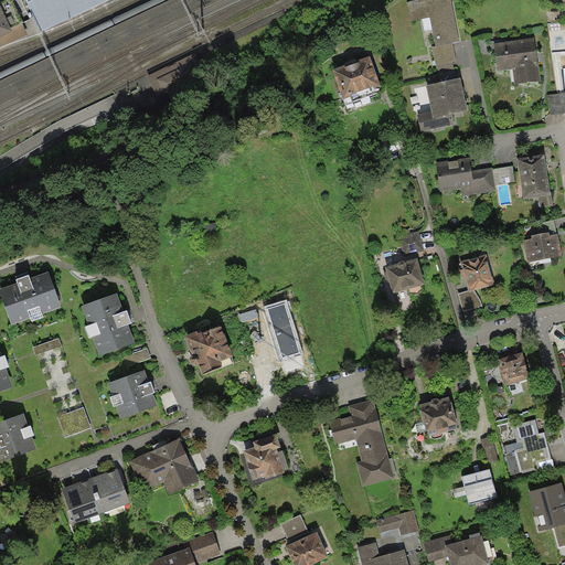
[(0,46),(28,34),(22,23),(23,22),(12,0),(4,0),(0,2),(0,46)]
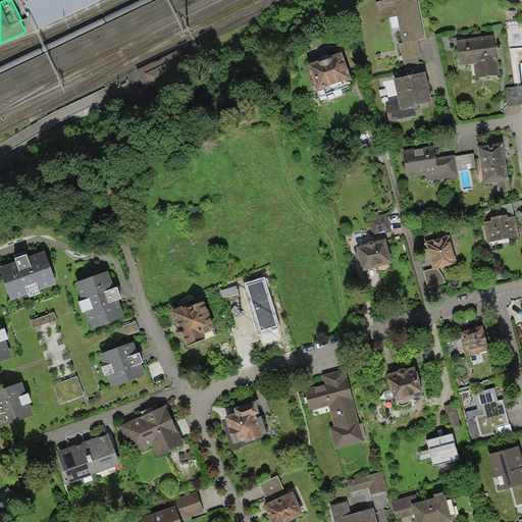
[(30,0),(25,2),(38,30),(100,0),(30,0)]
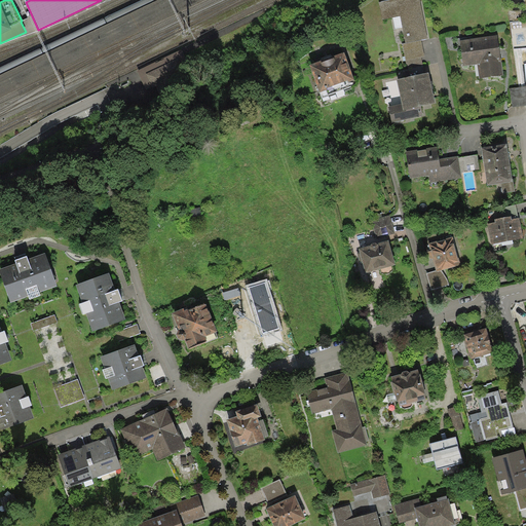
[(420,0),(388,0),(379,2),(382,20),(401,15),(406,43),(421,40),(428,38),(420,0)]
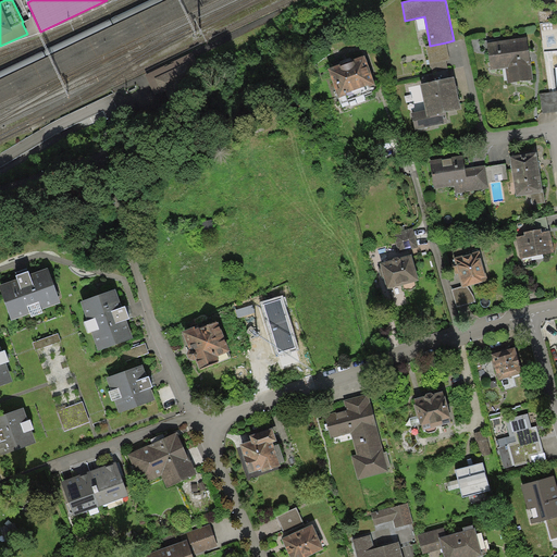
[(528,37),(486,42),(491,70),(506,67),(507,83),(533,79),(528,37)]
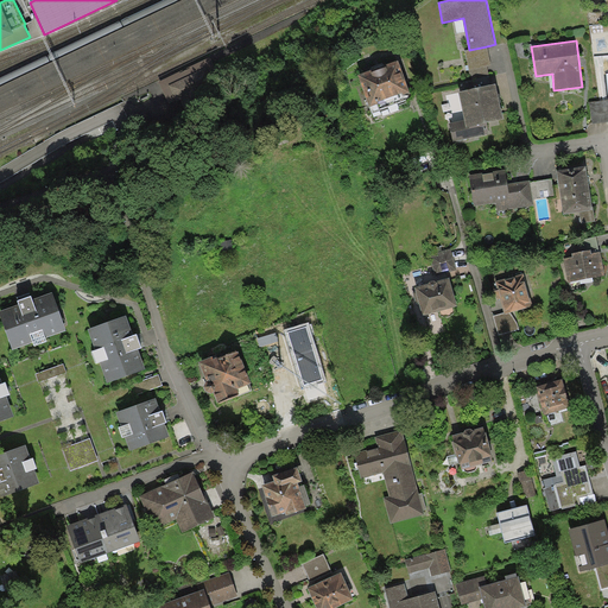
[(469,50),(466,50),(469,69),(487,65),(492,65),(487,46),(469,50)]
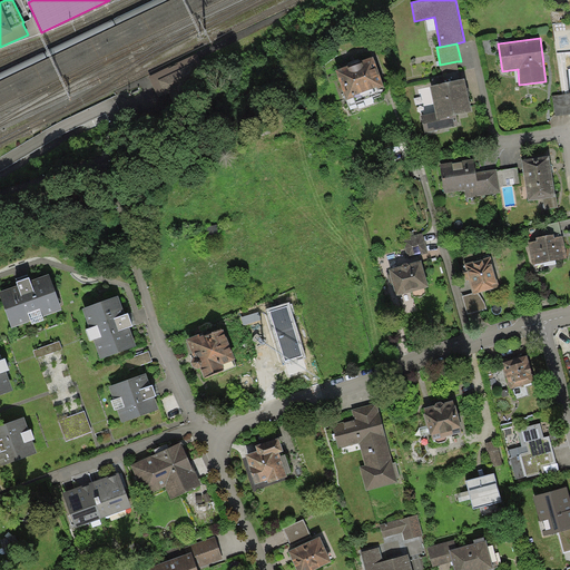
[(373,57),(335,70),(346,100),(354,97),(353,95),(376,87),(377,88),(384,86),(373,57)]
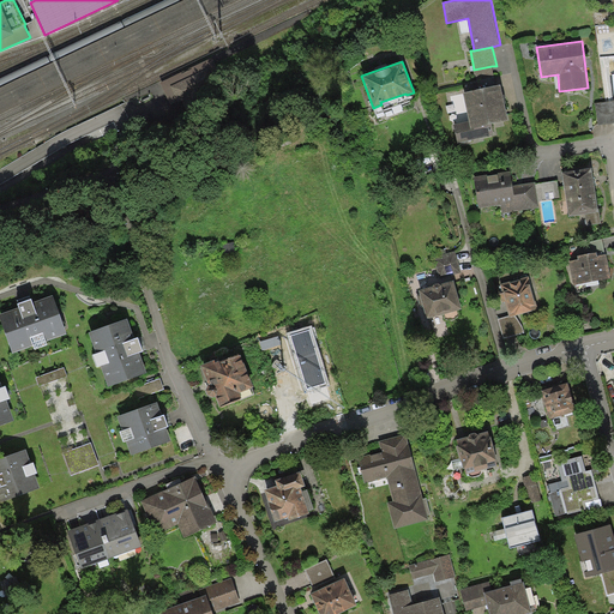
[(495,85),(492,66),(474,70),(477,89),(495,85)]
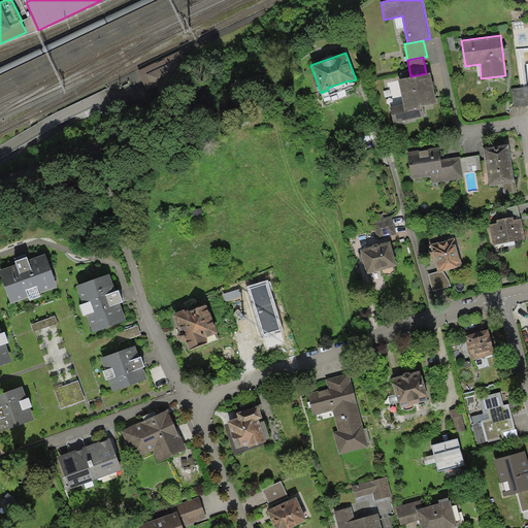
[(410,76),(398,79),(403,104),(390,106),(394,123),(425,116),(423,106),(437,103),(433,85),(430,72),(426,73),(410,76)]
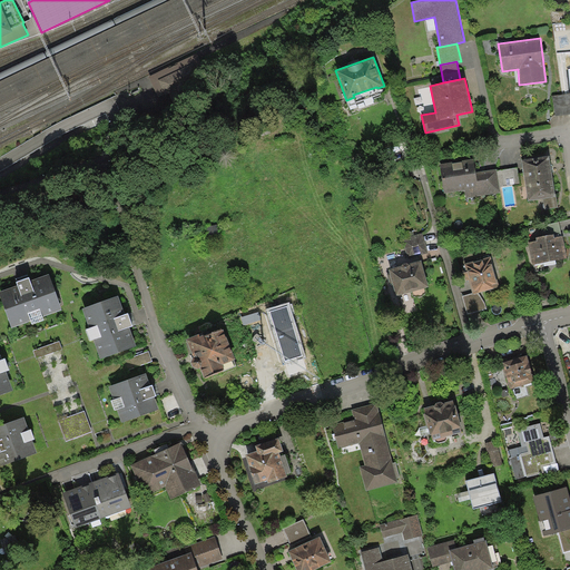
[(569,92),(553,96),(556,116),(569,114),(569,92)]
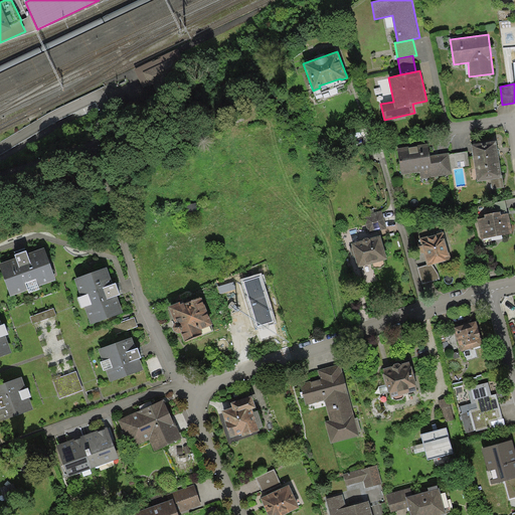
[(496,141),(472,145),(477,181),(491,179),(492,189),(504,187),(503,174),(501,174),(498,151),(496,141)]
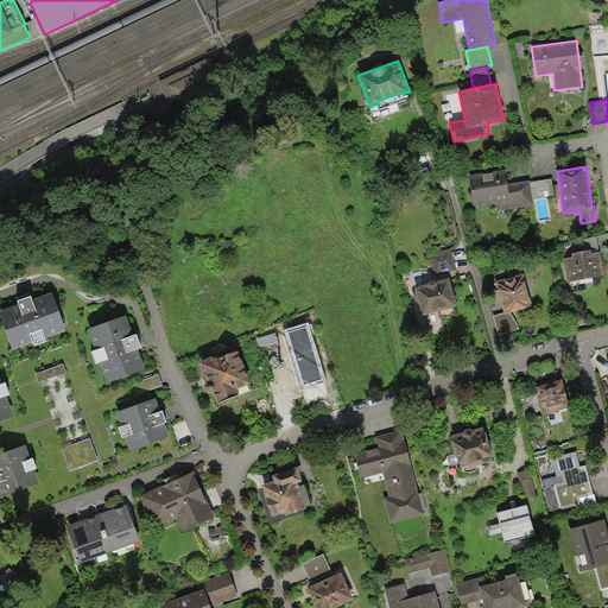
[(506,169),(469,175),(474,206),(495,202),(496,211),(533,206),(532,198),(530,182),(530,181),(507,183),(506,169)]
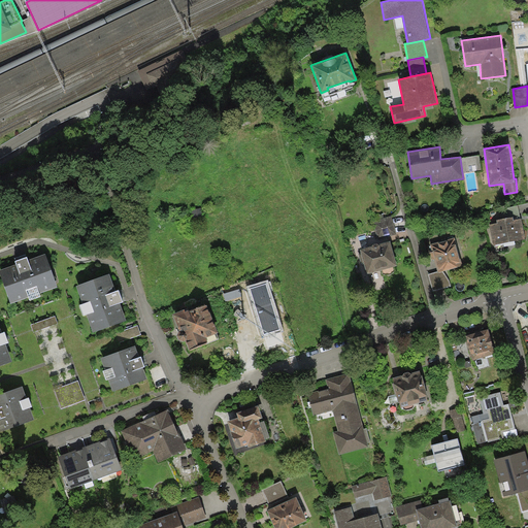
[(479,155),(460,158),(462,172),(482,169),(479,155)]
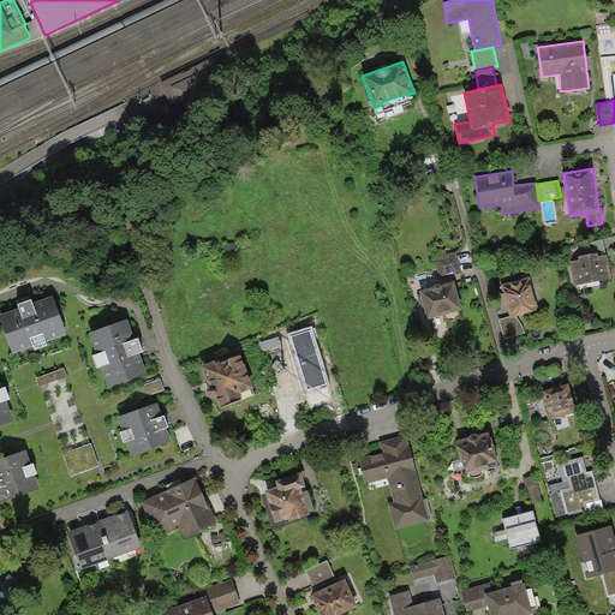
[(584,243),(586,255),(598,252),(605,251),(603,239),(584,243)]
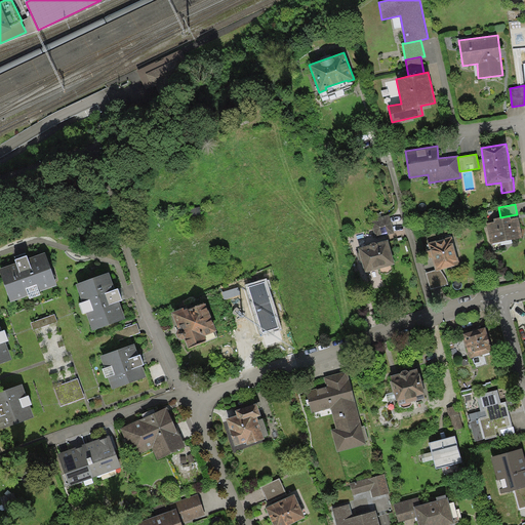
[(390,214),(370,220),(376,238),(395,233),(390,214)]
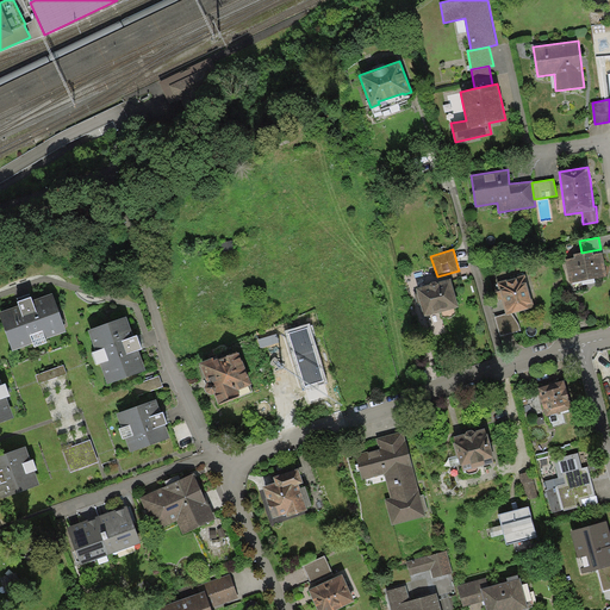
[(582,253),(574,254),(574,257),(566,259),(570,282),(607,275),(603,251),(593,254),(593,250),(582,253)]
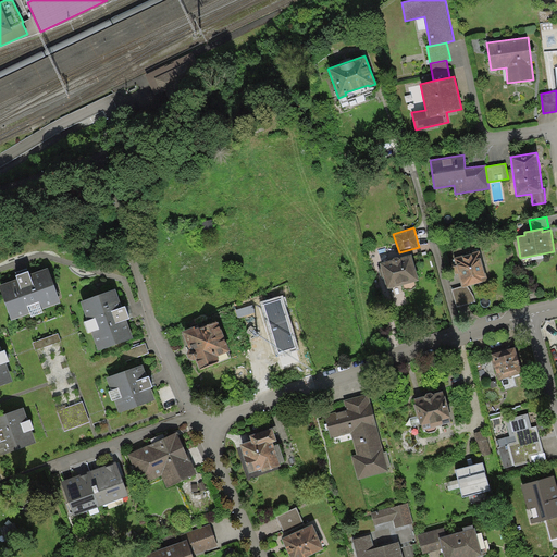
[(479,250),(454,257),(457,270),(461,286),(462,288),(468,286),(487,281),(479,250)]
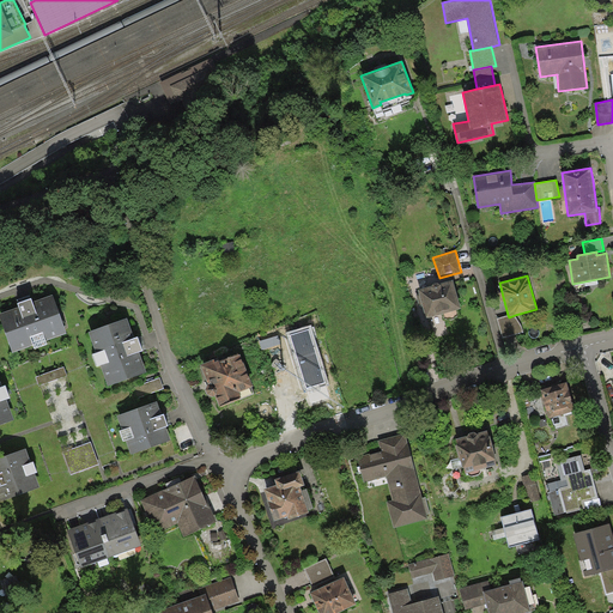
[(432,286),(418,290),(426,319),(461,308),(454,280),(441,284),(437,283),(434,283),(432,286)]
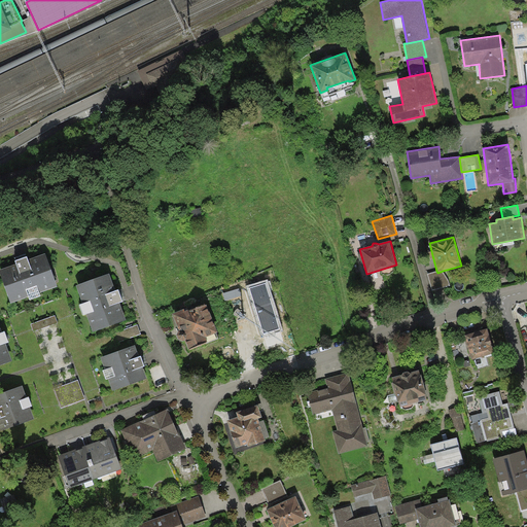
[(0,269),(0,274),(10,303),(29,296),(27,289),(37,286),(39,292),(57,286),(45,253),(28,259),(27,256),(22,259),(15,261),(16,264),(0,269)]
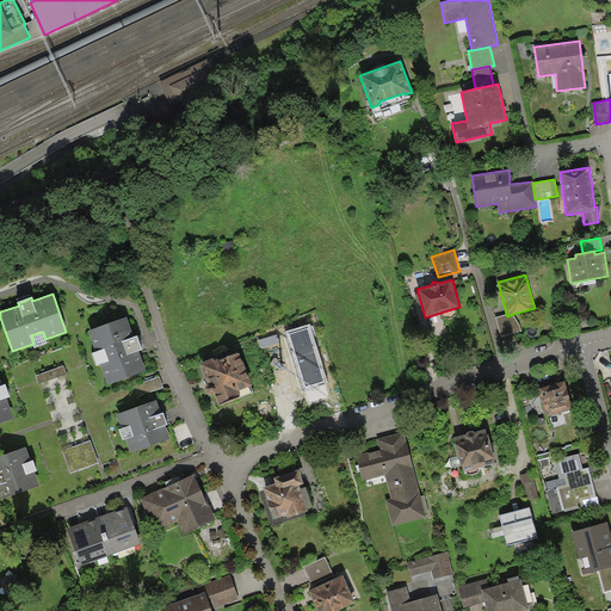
[(507,316),(506,314),(497,318),(501,338),(522,332),(520,325),(513,314),(507,316)]
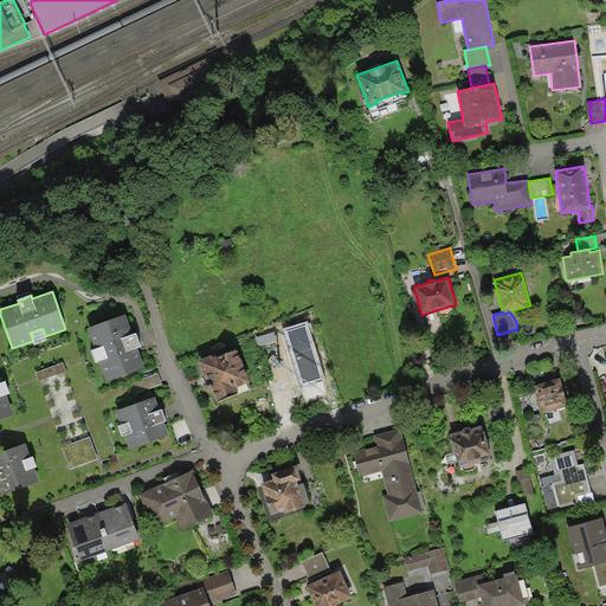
[(126,314),(88,328),(96,349),(103,346),(108,358),(100,361),(108,382),(146,368),(139,348),(141,347),(139,340),(136,333),(134,334),(126,314)]
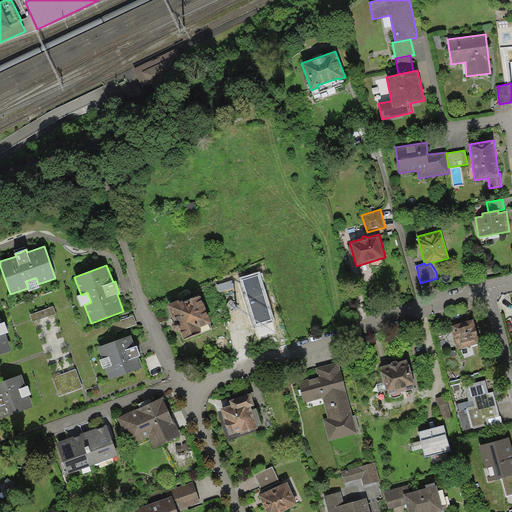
[(258,275),(242,280),(256,324),(271,319),(258,275)]
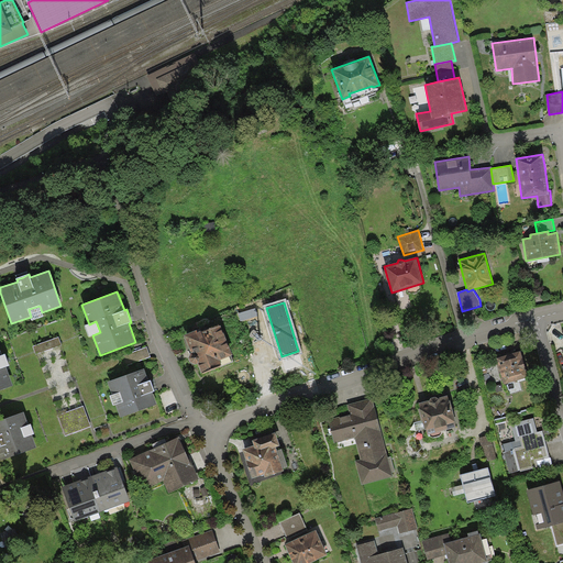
[(256,308),(238,312),(240,321),(258,316),(256,308)]
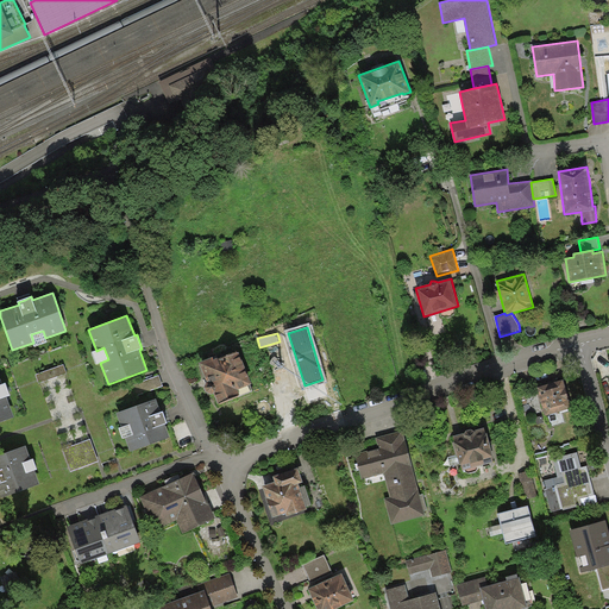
[(213,357),(199,362),(207,382),(205,383),(205,387),(207,393),(212,394),(214,394),(219,405),(252,390),(250,384),(251,384),(237,351),(218,359),(217,357),(213,358),(213,357)]
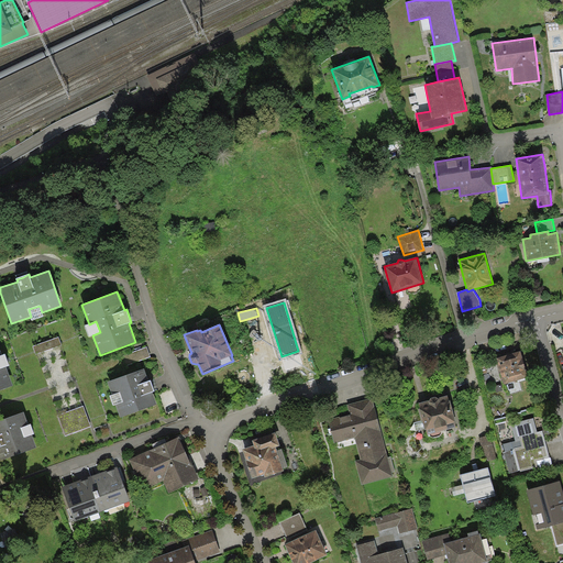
[(58,337),(33,346),(35,354),(62,344),(58,337)]
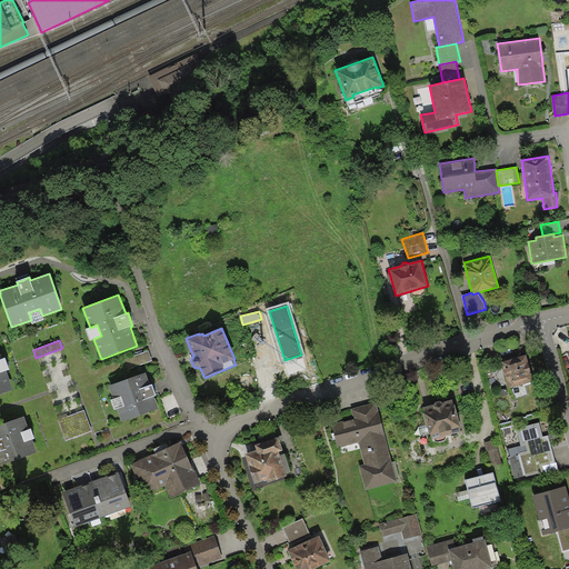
[(0,352),(0,393),(13,389),(7,370),(0,372),(0,359),(2,359),(0,352)]
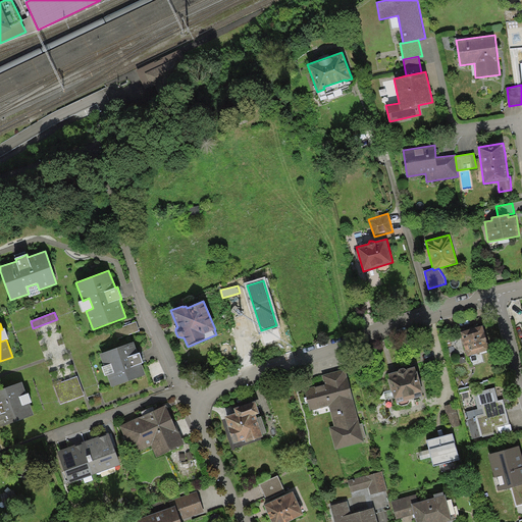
[(482,325),(460,332),(467,357),(489,350),(482,325)]
